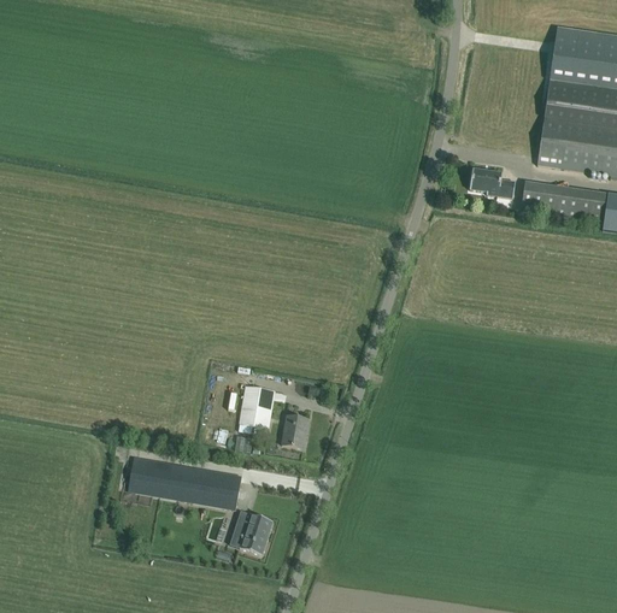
[(616,175),(616,35),(557,27),(536,164),(616,175)]
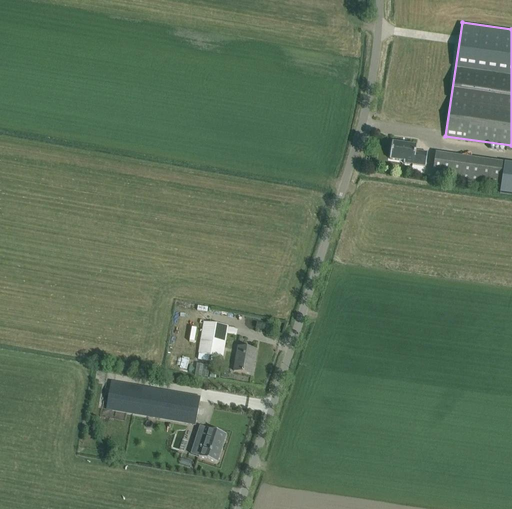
[(403,160),(425,164),(427,150),(415,149),(416,143),(392,139),(389,156),(404,158),(403,160)]
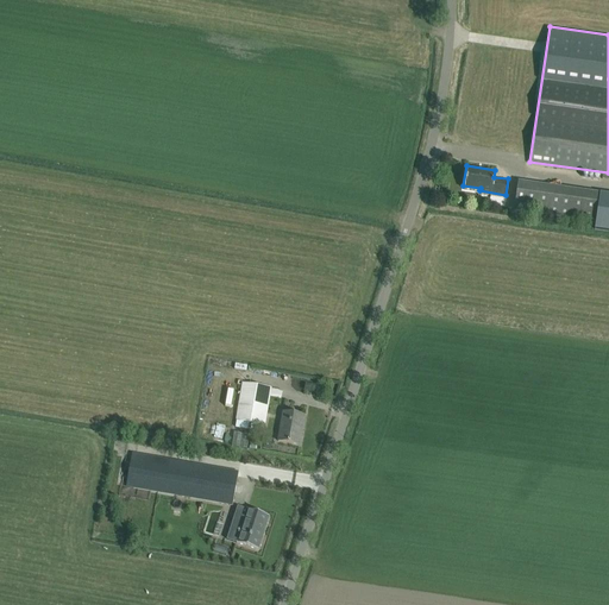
[(594,219),(597,190),(518,178),(514,207),(594,219)]
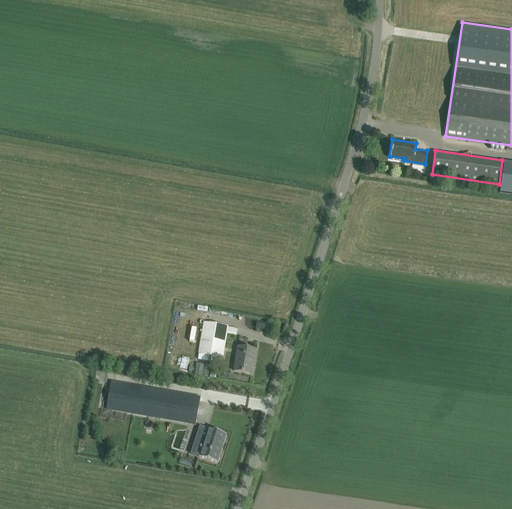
[(511,161),(503,160),(499,190),(511,192),(511,161)]
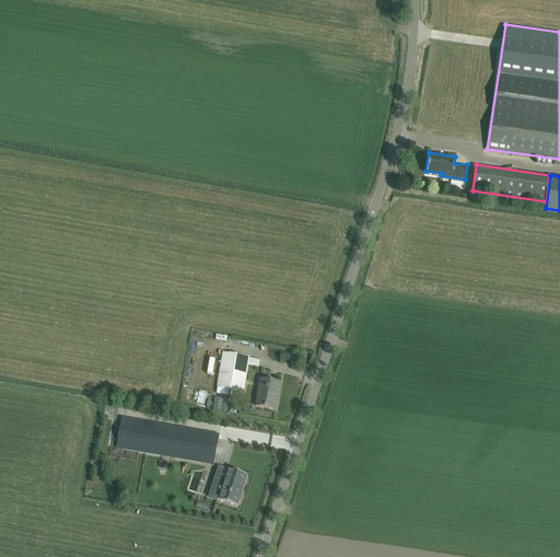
[(217,384),(216,391),(242,395),(242,390),(243,390),(247,362),(258,364),(259,357),(248,355),(222,350),(217,384)]
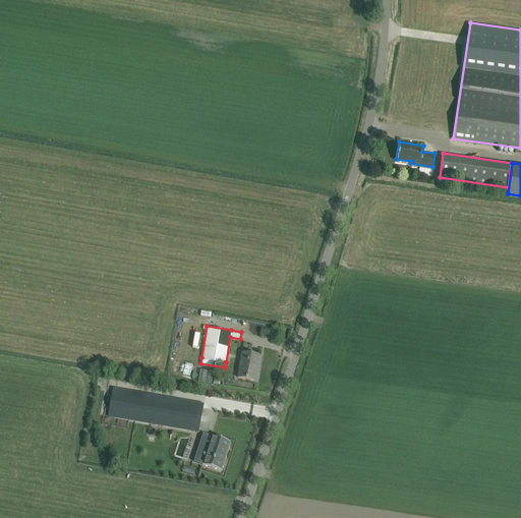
[(259,354),(242,351),(238,375),(255,379),(257,369),(255,369),(256,364),(257,364),(259,354)]
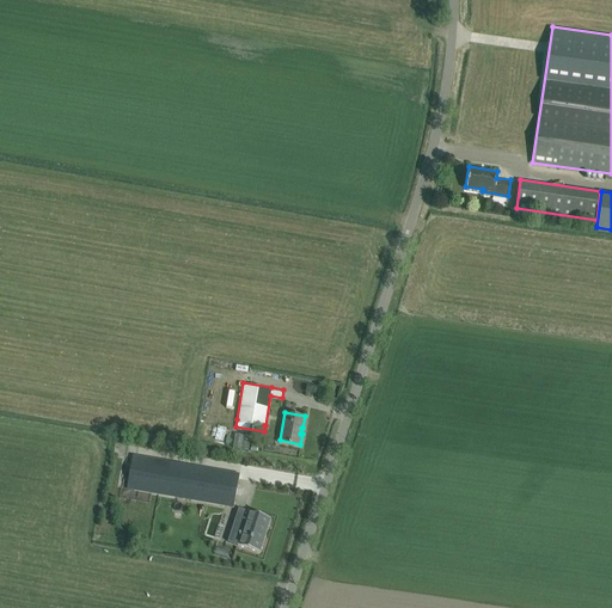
[(219,419),(215,435),(225,437),(228,422),(219,419)]
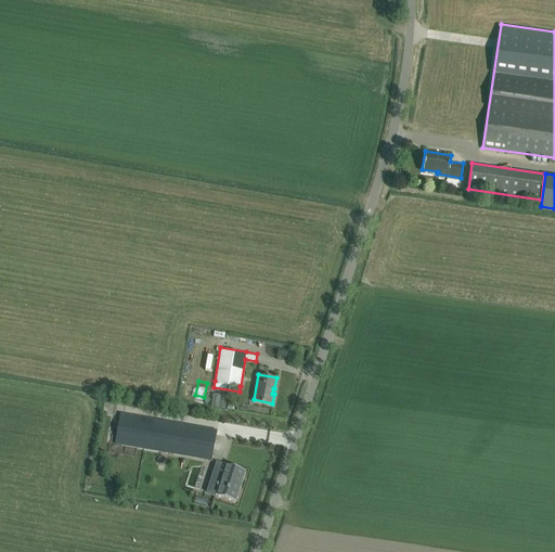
[(114,441),(211,459),(217,428),(119,411),(114,441)]
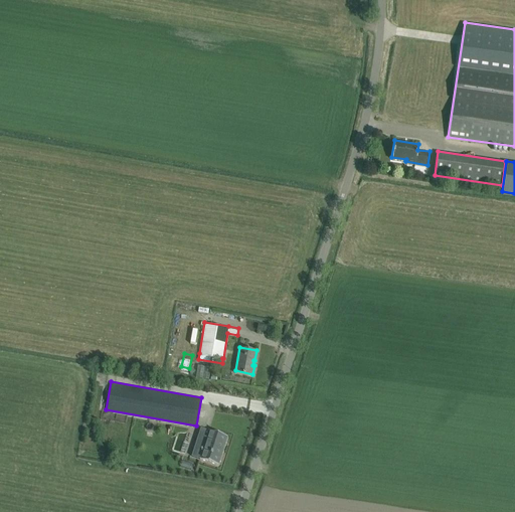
[(200,427),(192,454),(199,457),(217,463),(222,448),(221,448),(222,443),(224,444),(227,435),(208,429),(200,427)]
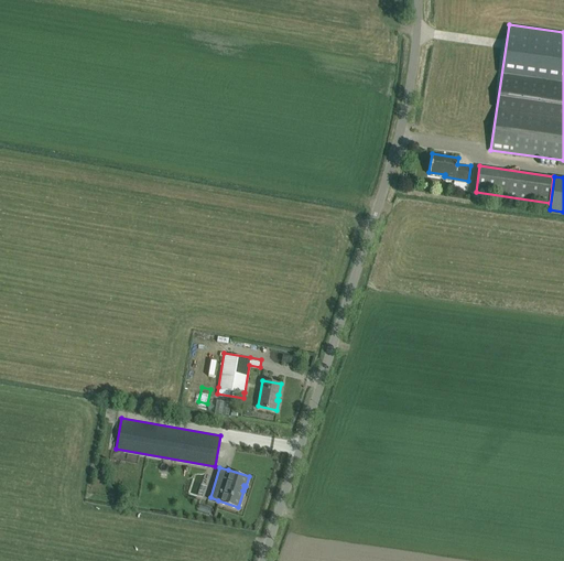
All buildings are outlined.
